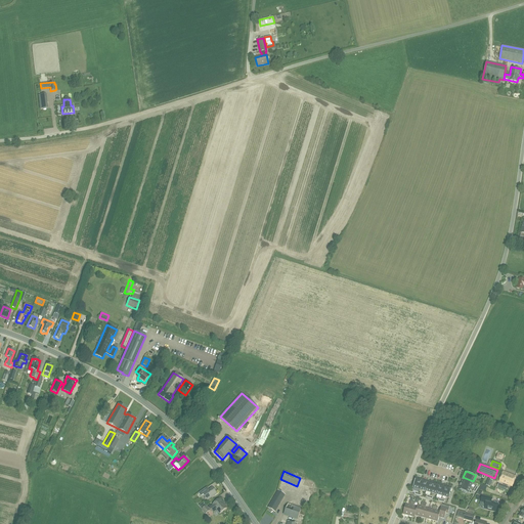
[(516,477),(504,472),(499,481),(505,483),(504,486),(498,484),(496,488),(506,491),(508,487),(507,487),(508,485),(512,486),(516,477)]
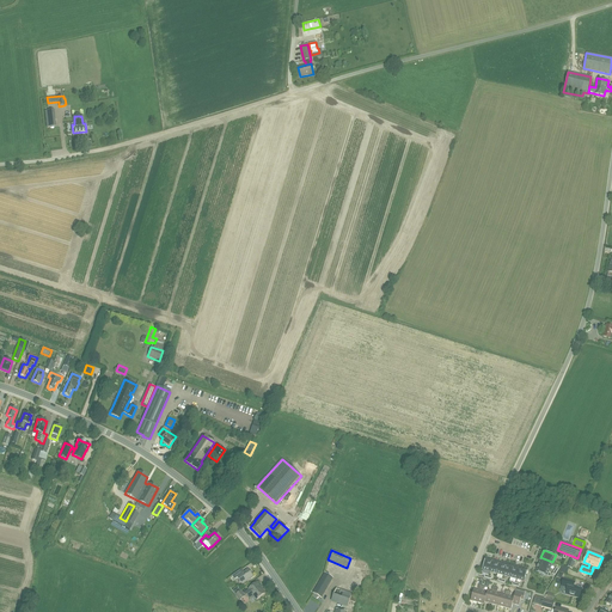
[(540,557),(538,564),(550,569),(552,562),(540,557)]
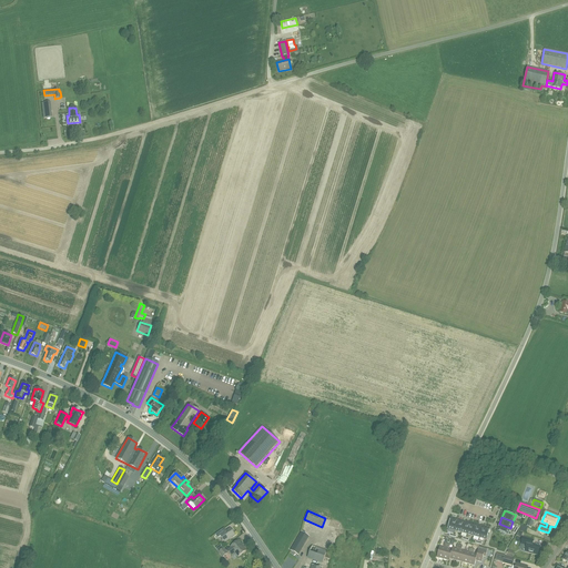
[(457,519),(450,518),(447,529),(454,530),(457,519)]
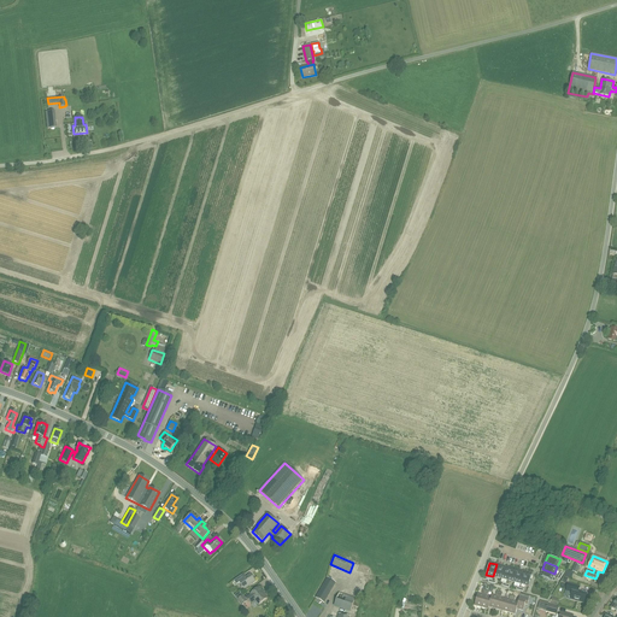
[(504,566),(497,564),(493,576),(500,579),(504,566)]
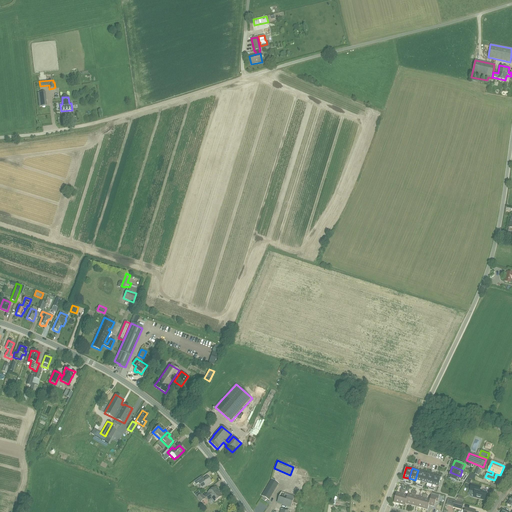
[(424,472),(418,470),(415,480),(421,482),(424,472)]
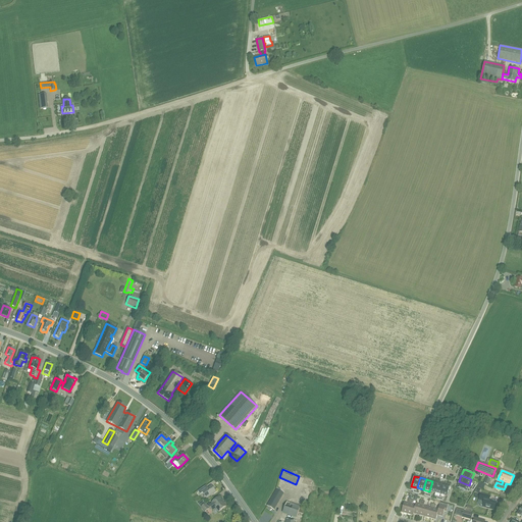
[(429,491),(435,492),(438,482),(432,481),(429,491)]
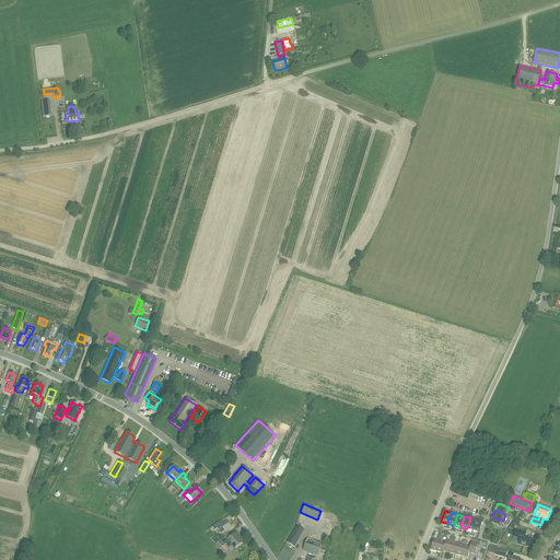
[(500,527),(503,521),(492,516),(490,523),(500,527)]
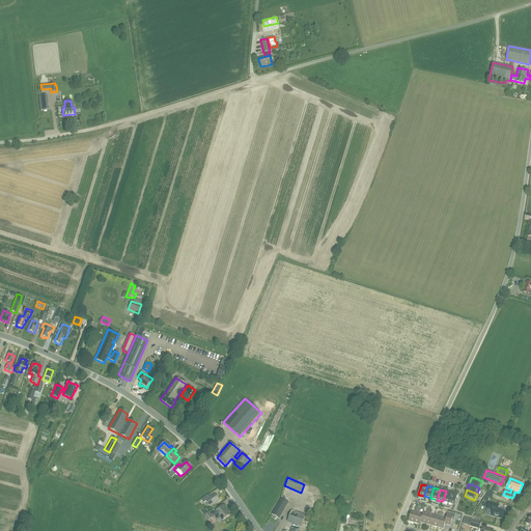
[(452,493),(446,491),(443,501),(449,503),(452,493)]
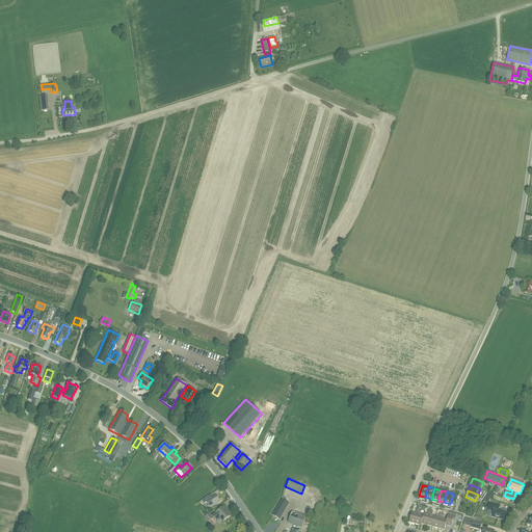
[(458,496),(453,494),(450,504),(455,505),(458,496)]
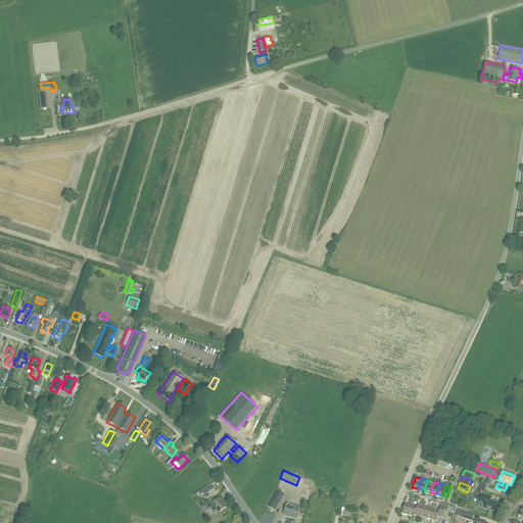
[(215,491),(216,491),(216,490),(215,488),(214,488),(212,488),(211,487),(206,491),(204,488),(198,492),(200,495),(202,493),(206,500),(216,493),(215,491)]
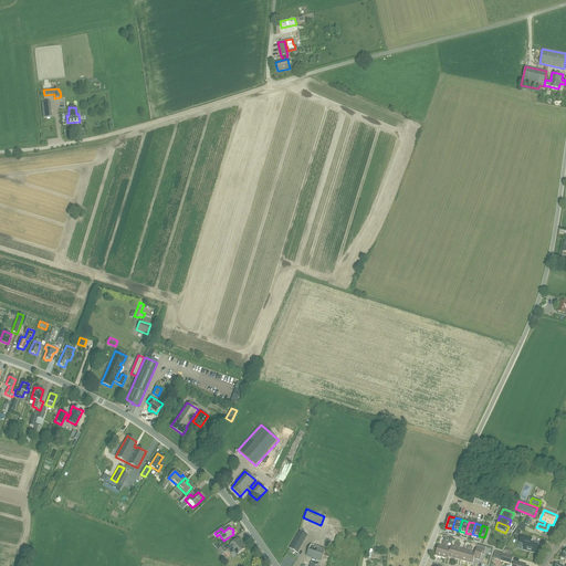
[(300,530),(290,548),(297,553),(307,534),(300,530)]
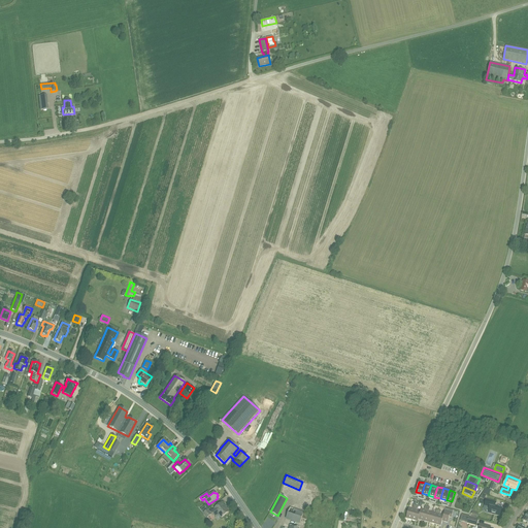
[(496,502),(486,500),(485,505),(489,507),(488,513),(499,516),(502,508),(495,506),(496,502)]
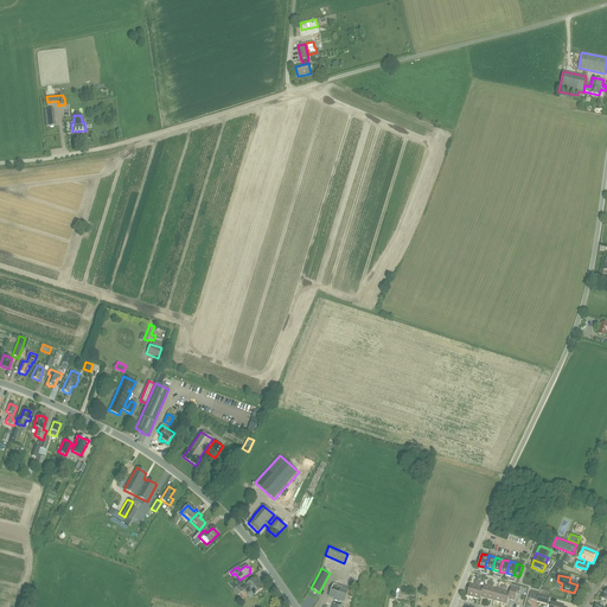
[(254,579),(247,585),(247,586),(242,589),(247,594),(251,590),(254,595),(262,589),(254,579)]
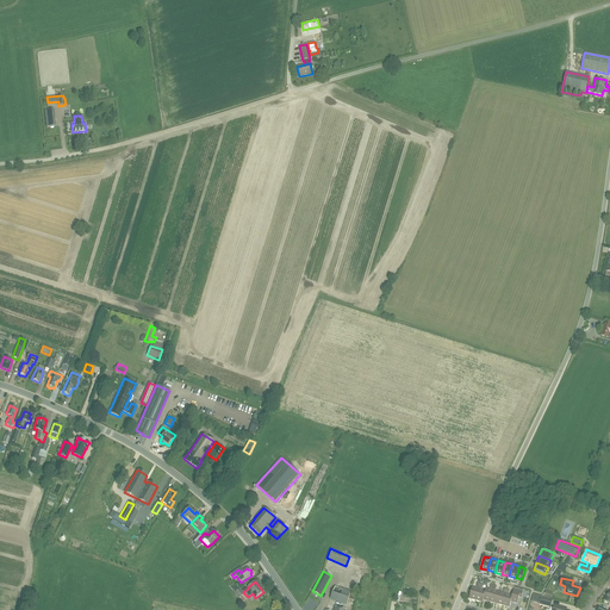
[(477,584),(475,589),(472,587),(468,598),(475,601),(480,585),(477,584)]
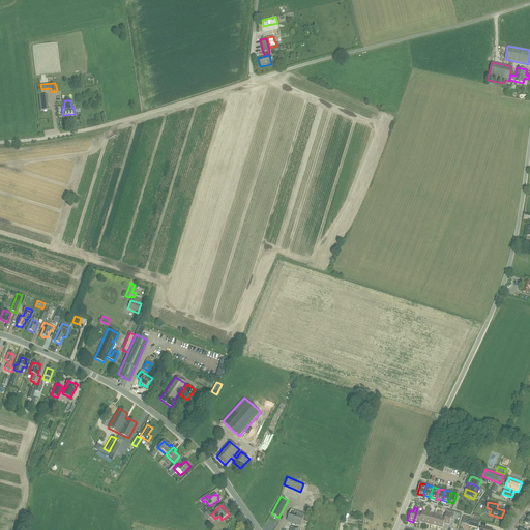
[(419,508),(417,508),(413,522),(419,524),(419,522),(421,513),(418,512),(419,508)]
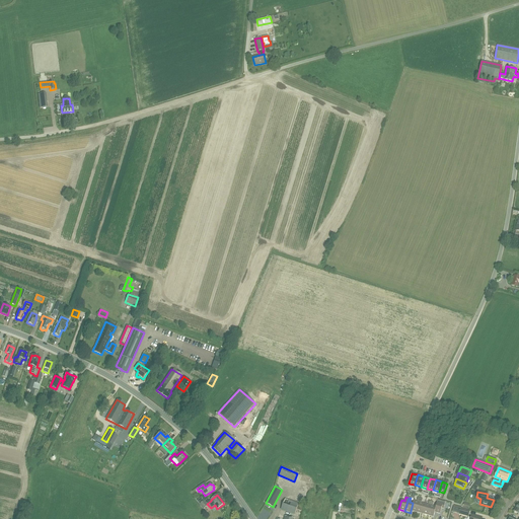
[(414,501),(413,503),(411,511),(417,512),(420,499),(418,498),(417,502),(414,501)]
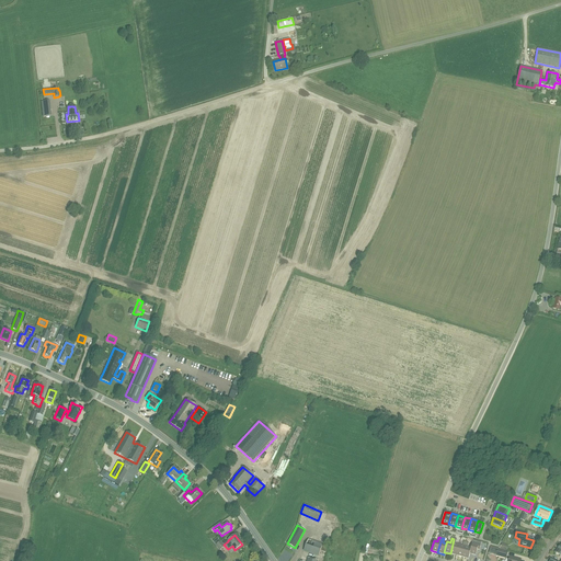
[(304,550),(319,556),(321,550),(325,552),(328,547),(308,539),(304,550)]
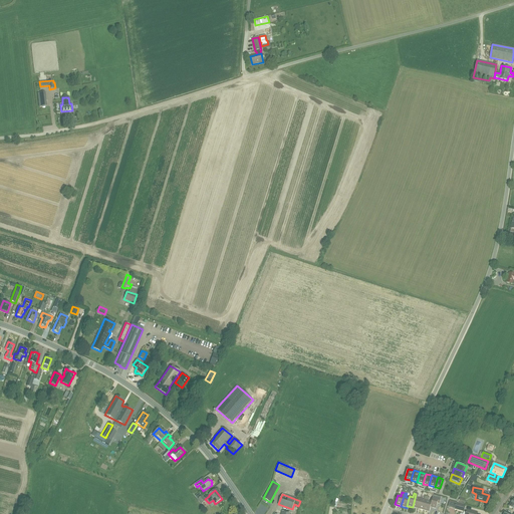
[(419,494),(416,494),(413,507),(418,509),(421,499),(418,498),(419,494)]
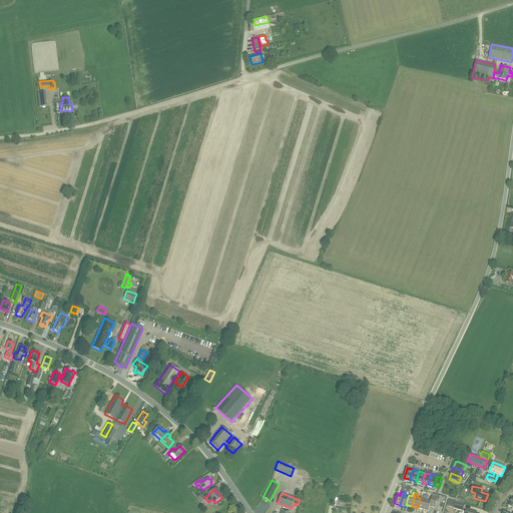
[(423,499),(420,498),(417,508),(423,509),(426,496),(424,495),(423,499)]
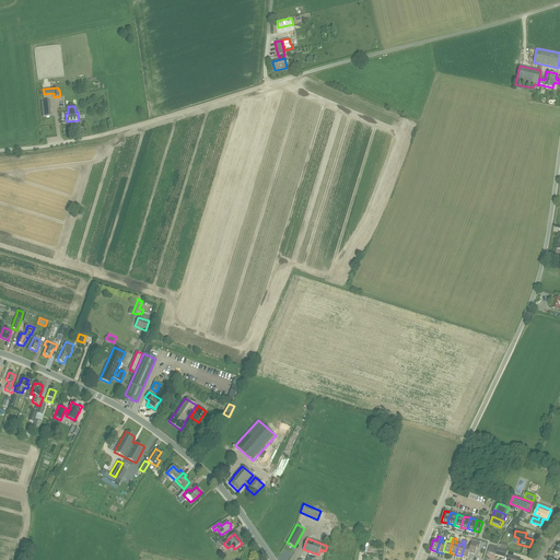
[(470,547),(468,552),(475,555),(476,548),(478,549),(480,543),(471,540),(471,541),(470,547)]
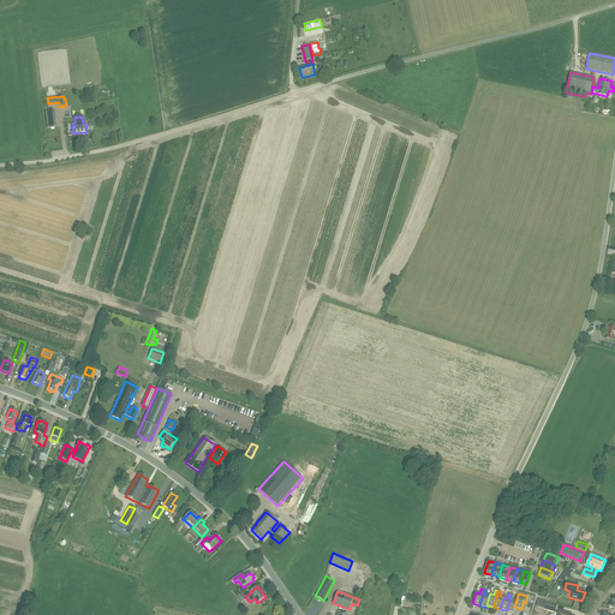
[(514,595),(511,595),(507,610),(513,613),(514,607),(517,601),(513,599),(514,595)]
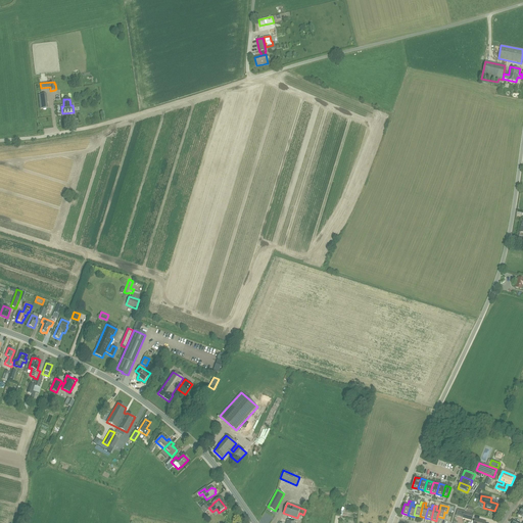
[(472,520),(472,521),(475,521),(474,522),(484,522),(485,522),(472,518),(473,515),(464,513),(463,518),(472,520)]
